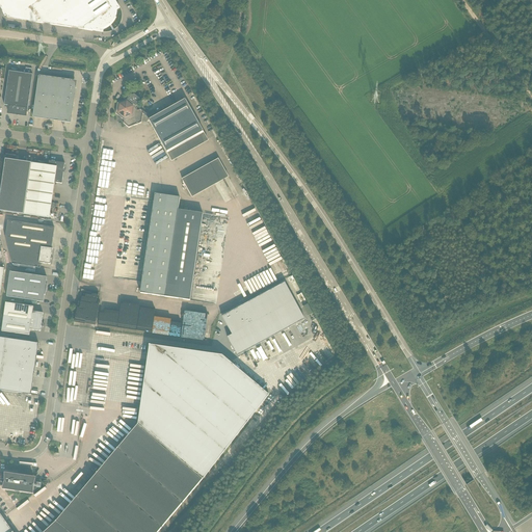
[(84,30),(92,31),(103,32),(103,29),(105,28),(106,27),(107,27),(108,26),(109,25),(110,24),(111,23),(112,22),(113,21),(113,20),(114,19),(115,18),(115,16),(116,14),(116,11),(116,9),(120,8),(114,0),(2,0),(7,7),(34,10),(33,21),(84,29),(84,30)]
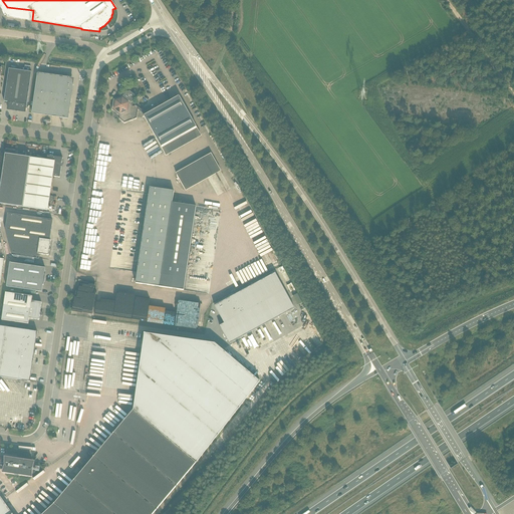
[(17,110),(25,111),(26,104),(27,105),(31,72),(9,69),(5,96),(4,101),(9,102),(8,109),(15,110),(15,109),(18,109),(17,110)]
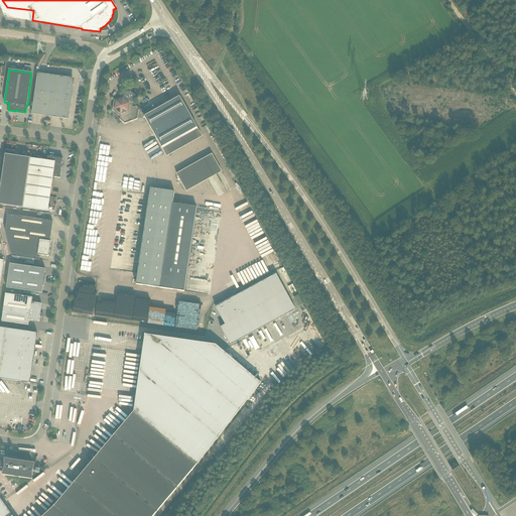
[(32,113),(68,119),(74,80),(62,78),(37,75),(32,113)]
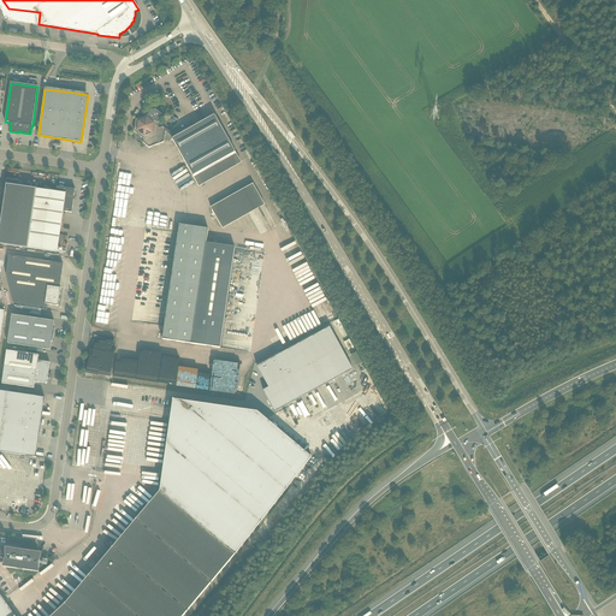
[(136,119),(134,131),(143,140),(143,142),(149,147),(164,142),(165,131),(173,138),(172,140),(193,176),(235,153),(214,116),(176,137),(163,126),(163,124),(160,122),(161,114),(155,110),(148,112),(148,116),(136,119)]
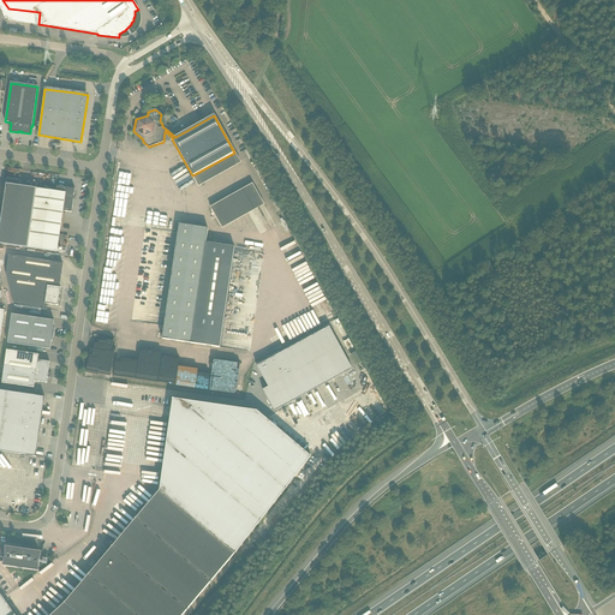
[(190,120),(172,127),(174,133),(191,126),(190,120)]
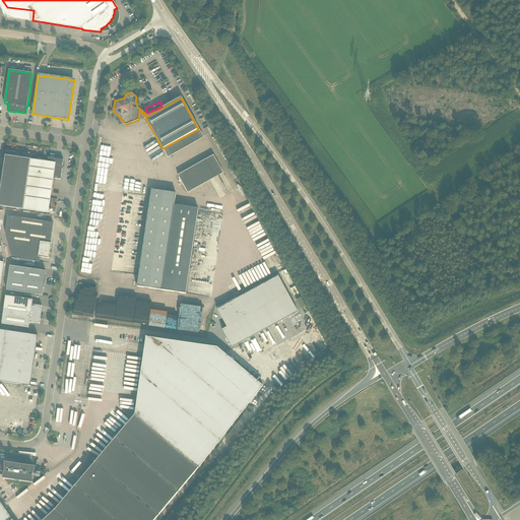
[(5,155),(0,193),(0,205),(23,209),(44,212),(48,213),(53,179),(61,180),(63,159),(58,158),(49,157),(36,155),(36,160),(30,159),(15,157),(16,152),(6,151),(5,155)]
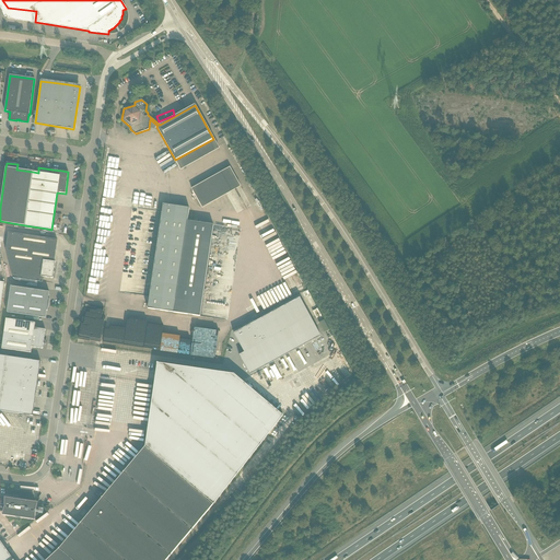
[(230,167),(190,187),(200,207),(240,187),(230,167)]
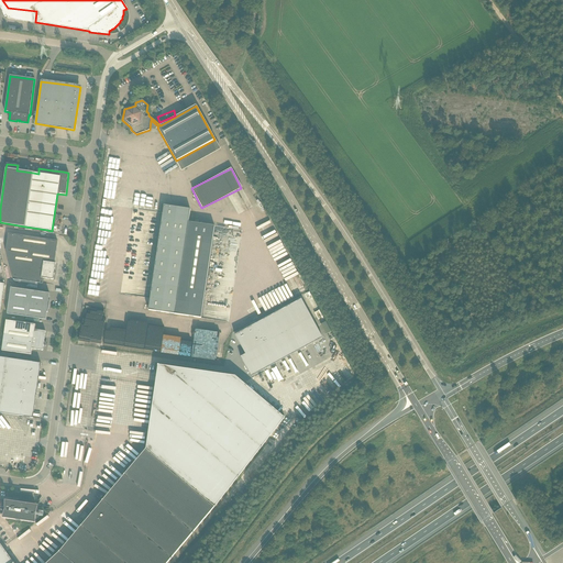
[(188,222),(190,209),(164,206),(148,310),(175,315),(201,318),(214,227),(188,222)]
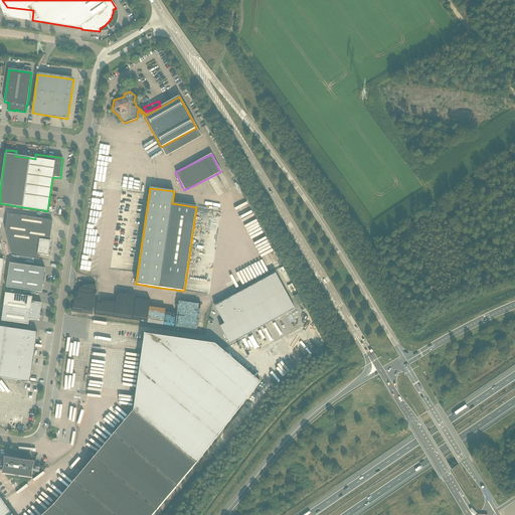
[(5,229),(11,255),(37,260),(37,254),(48,255),(50,240),(49,240),(52,220),(7,214),(5,229)]
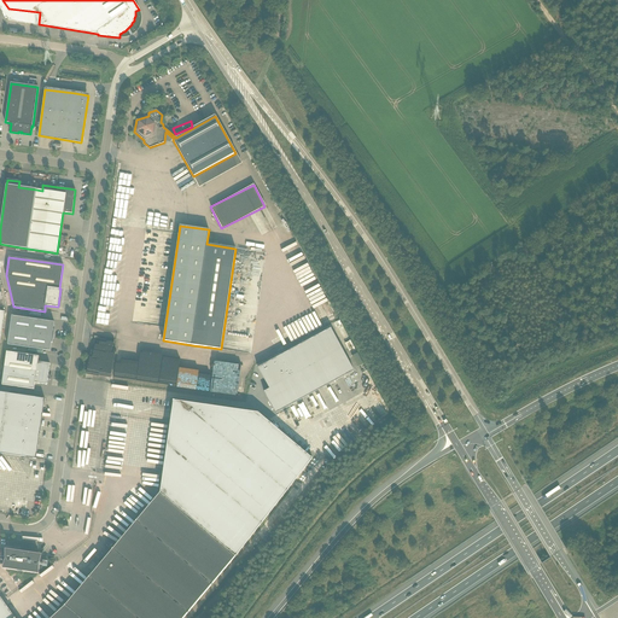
[(330,303),(324,307),(330,316),(334,314),(330,303)]
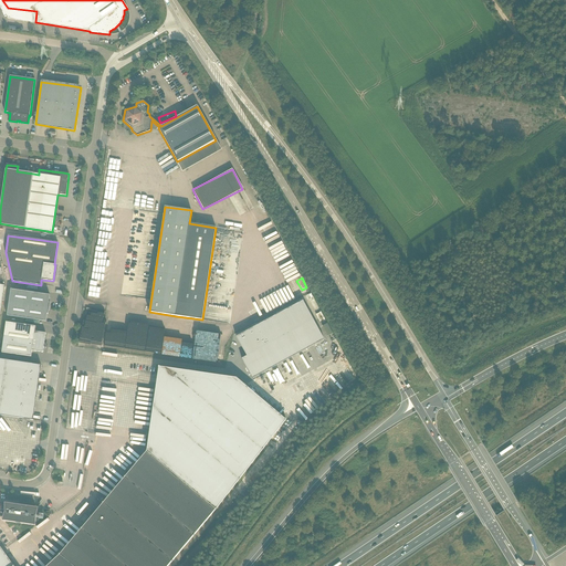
[(49,314),(50,303),(49,303),(50,295),(11,290),(7,316),(46,322),(48,314),(49,314)]
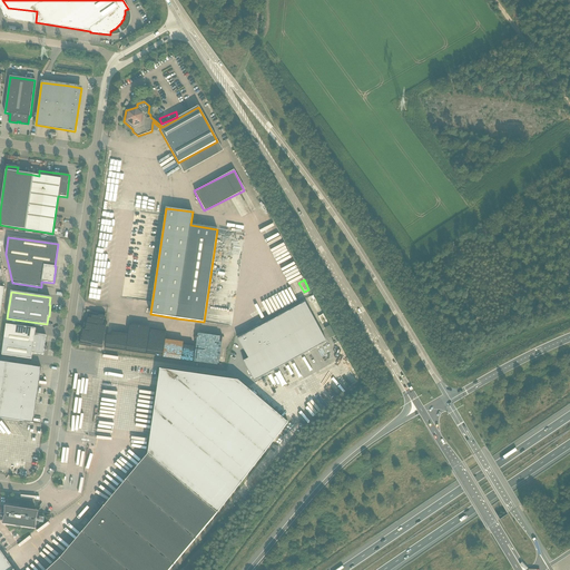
[(244,362),(254,381),(326,342),(305,303),(238,340),(248,359),(244,362)]
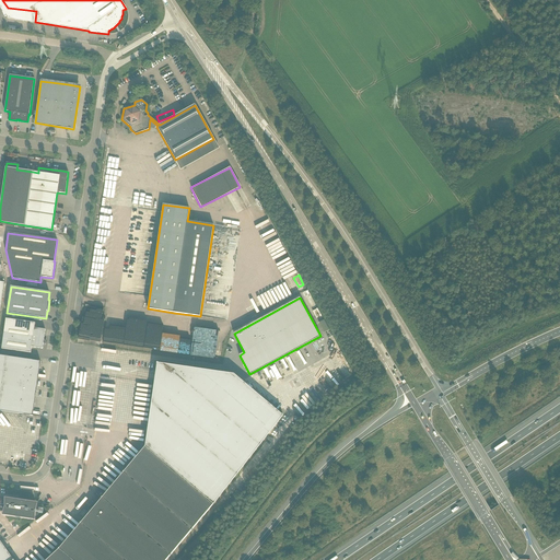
[(1,349),(31,353),(32,347),(43,349),(45,329),(34,328),(35,323),(6,319),(1,349)]
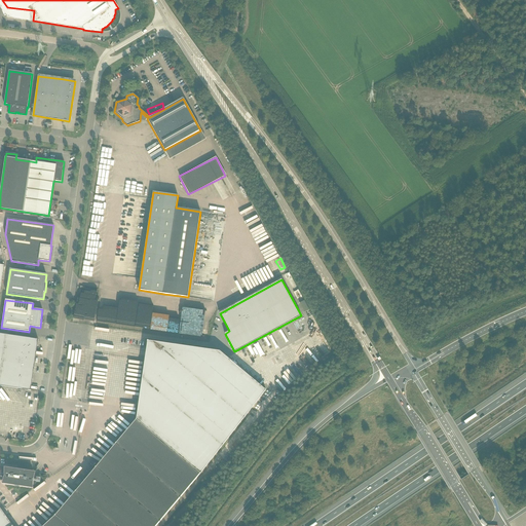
[(144,324),(143,331),(157,333),(157,328),(156,328),(157,324),(162,325),(162,320),(146,317),(145,324),(144,324)]
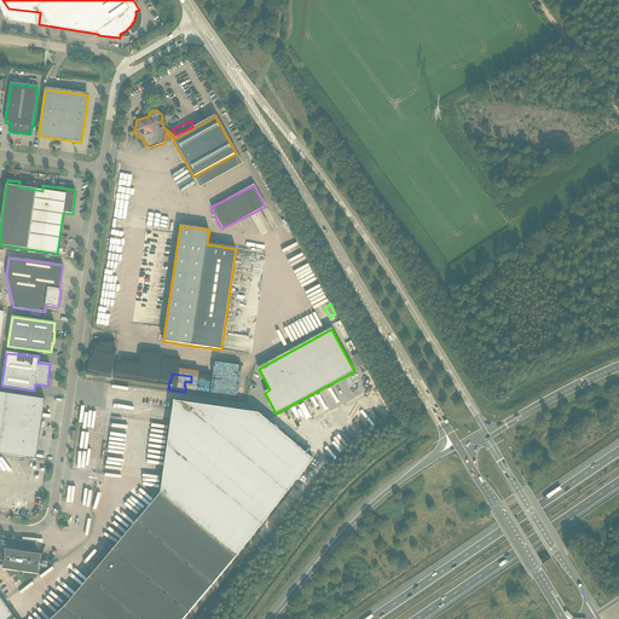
[(0,393),(0,453),(36,460),(45,400),(0,393)]
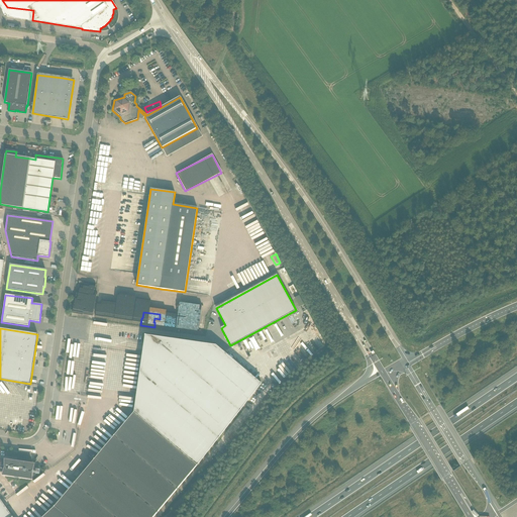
[(12,516),(0,499),(0,516),(153,516),(197,466),(261,384),(216,345),(145,335),(134,412),(55,507),(42,516),(12,516)]
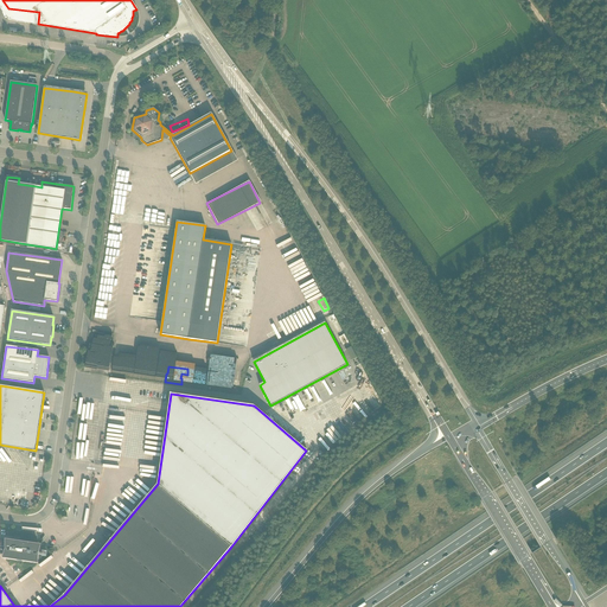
[(5,557),(37,562),(39,547),(7,542),(5,557)]
